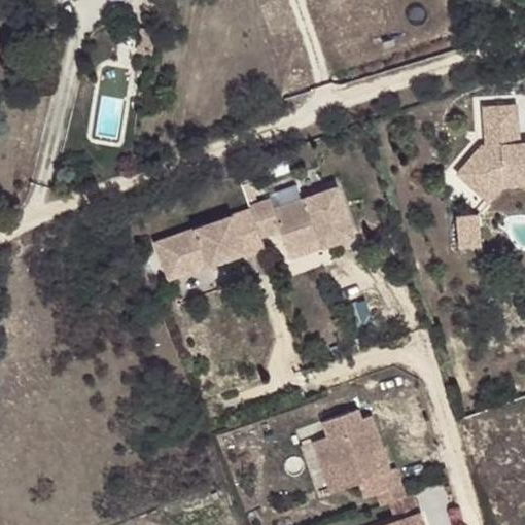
[(524,145),(517,147),(517,142),(514,103),(482,105),(485,136),(498,136),(499,143),(485,144),(480,144),(457,172),(477,187),(491,171),(504,179),(524,177),(524,145)]
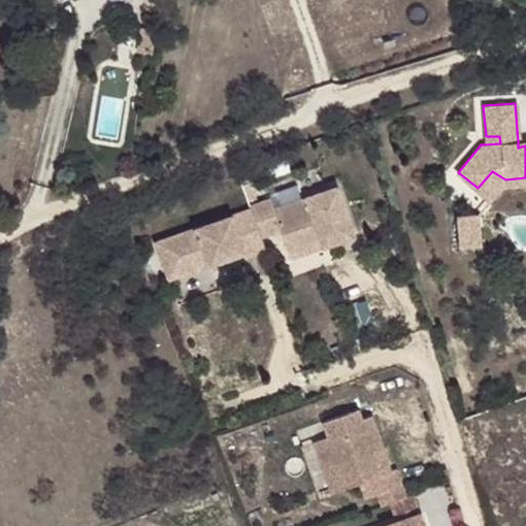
[(525,177),(505,179),(492,171),(478,188),(495,204),(507,189),(525,187),(525,177)]
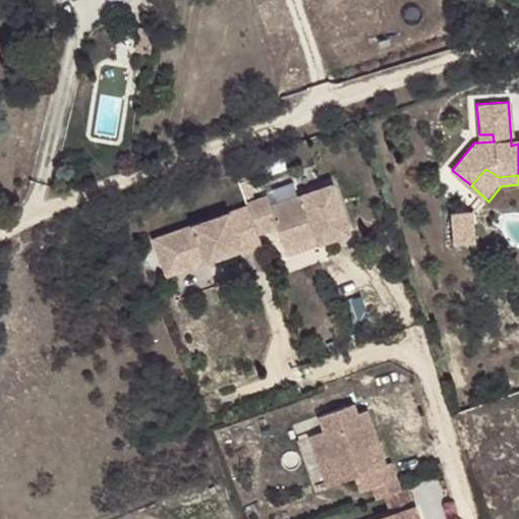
[(316,240),(319,245),(350,234),(334,185),(297,198),(292,184),(269,192),(270,196),(249,204),(250,207),(261,234),(278,228),(286,250),(316,240)]
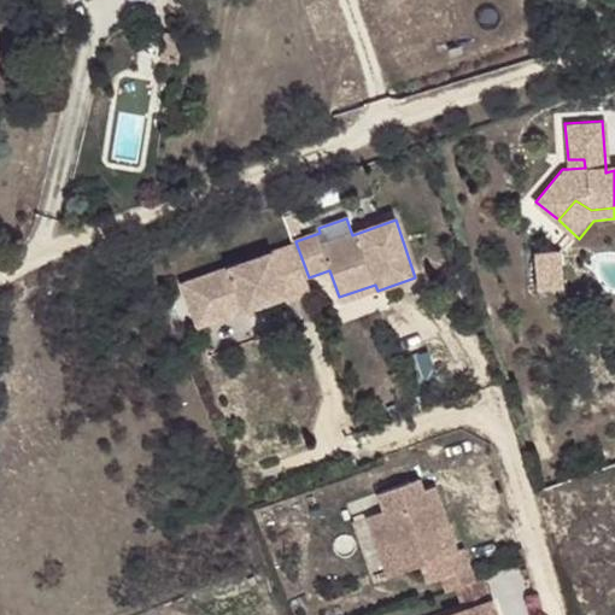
[(309,277),(297,245),(181,285),(193,320),(253,299),(256,308),(285,298),(281,287),(309,277)]
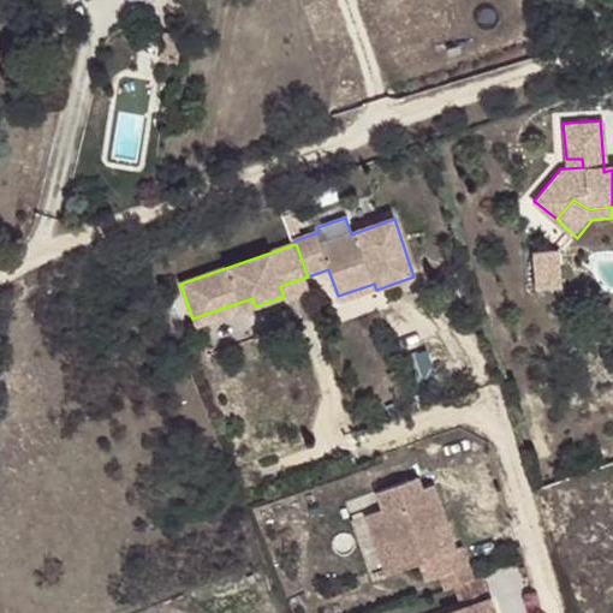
[(561,287),(558,249),(533,251),(536,290),(561,287)]
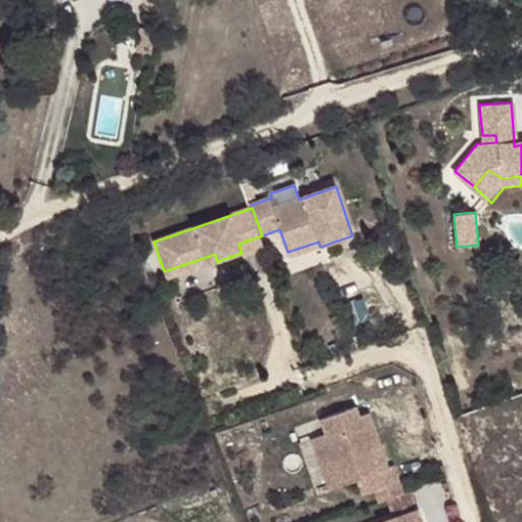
[(290,258),(320,247),(318,242),(288,252),(290,258)]
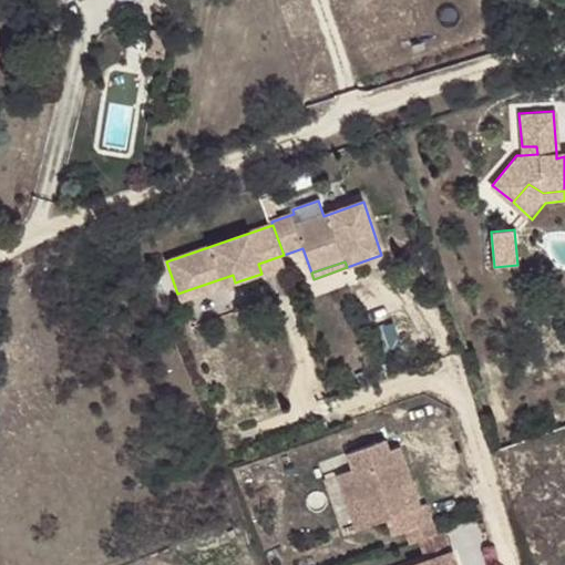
[(180,302),(235,283),(233,275),(177,294),(180,302)]
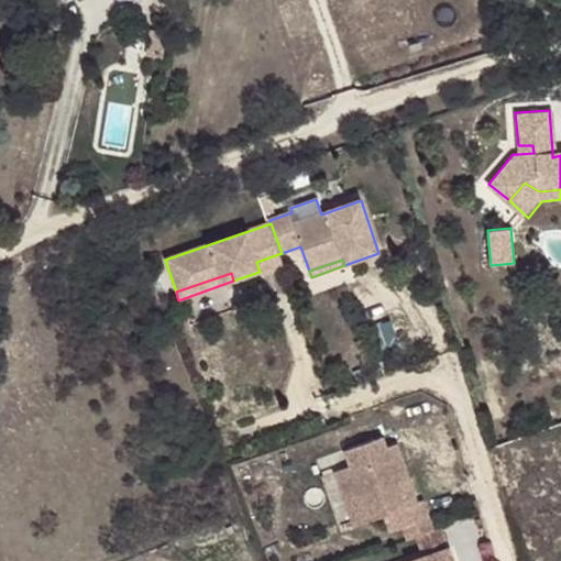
[(400,527),(426,516),(418,498),(413,502),(388,444),(380,448),(375,438),(338,454),(343,469),(328,474),(341,504),(356,498),(366,523),(381,516),(388,532),(400,527)]
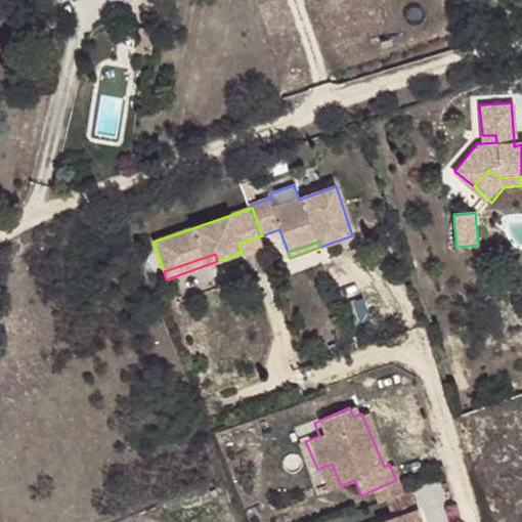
[(317,469),(305,441),(294,447),(314,496),(341,486),(332,464),(317,469)]
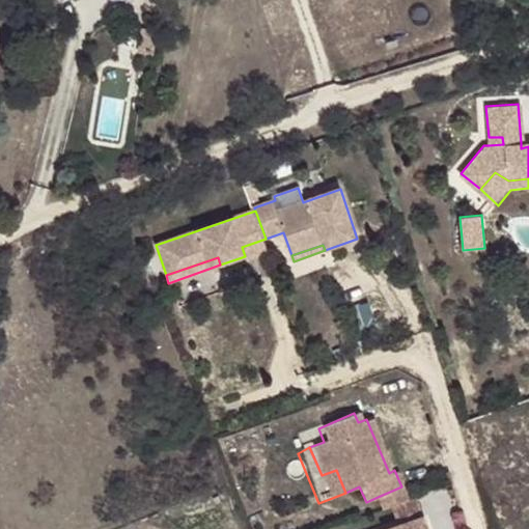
[(389,506),(407,499),(401,486),(378,497),(383,509),(389,506)]
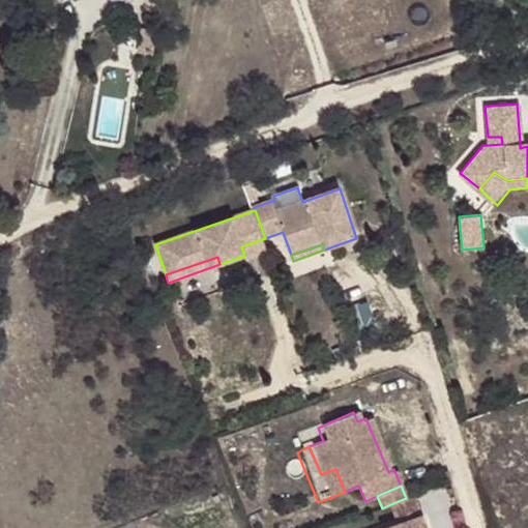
[(397,524),(420,515),(412,495),(406,498),(388,505),(397,524)]
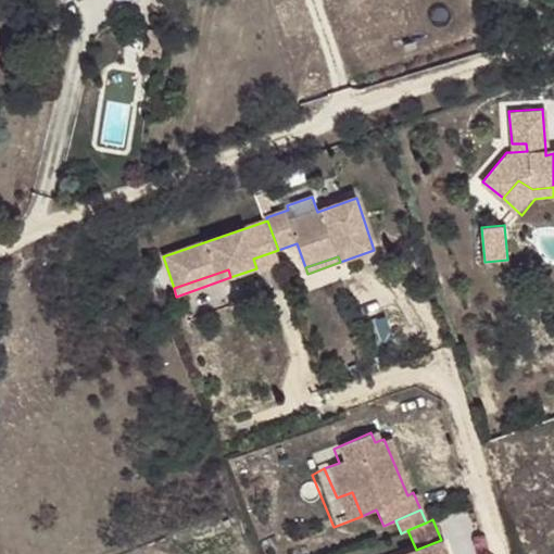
[(447,553),(441,540),(416,550),(405,553),(447,553)]
